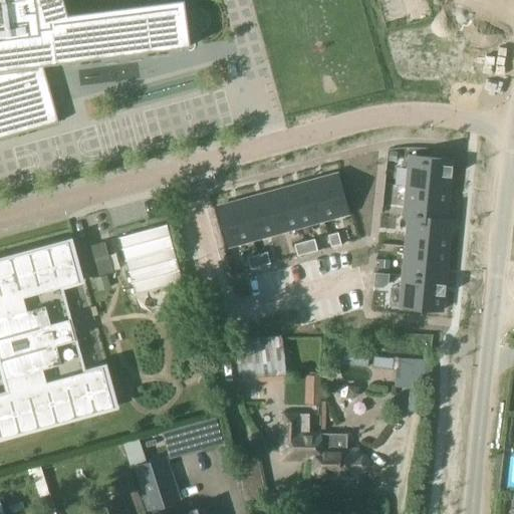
[(0,0),(0,138),(58,122),(42,65),(190,46),(183,0),(181,0),(67,15),(62,0),(0,0)]
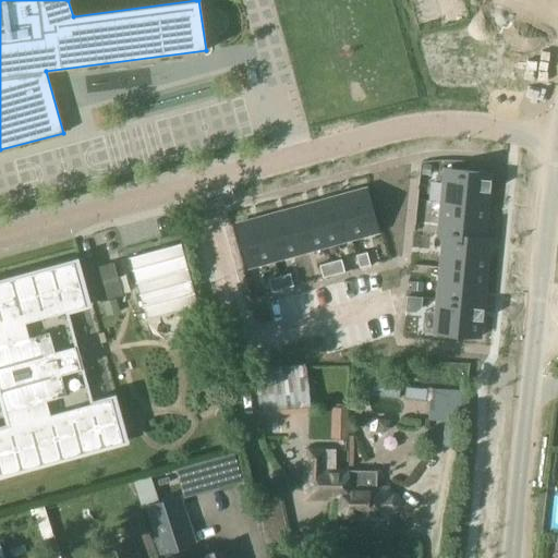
[(422,164),(421,174),(429,176),(431,165),(422,164)]
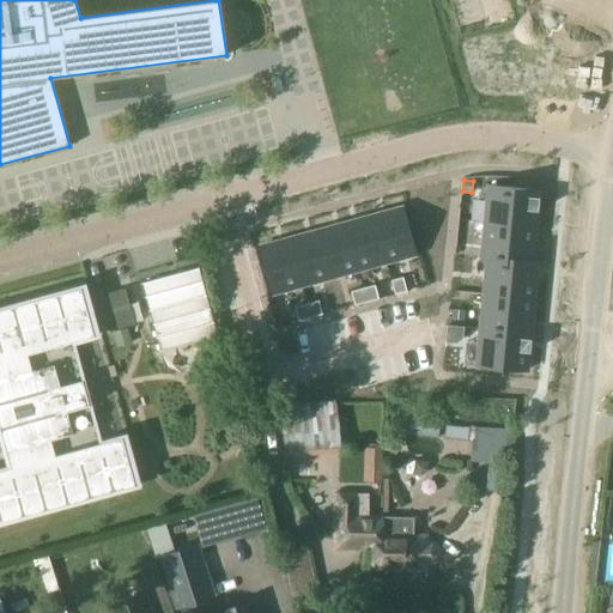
[(487,189),(484,226),(535,230),(538,194),(487,189)]
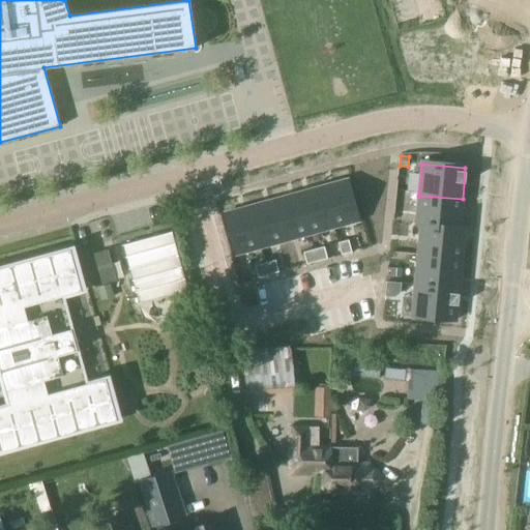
[(346,178),(320,186),(331,229),(358,222),(346,178)]
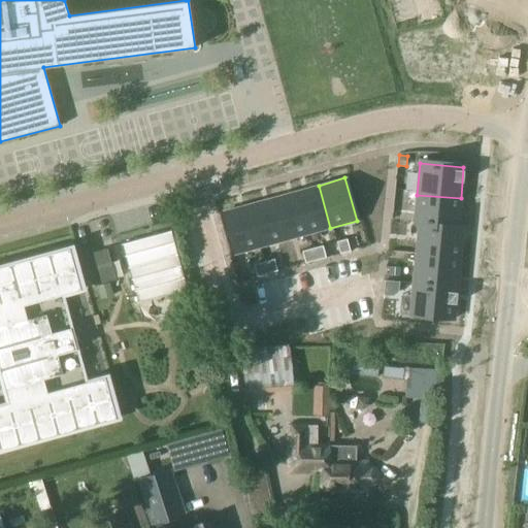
[(319,186),(295,192),(306,234),(330,228),(319,186)]
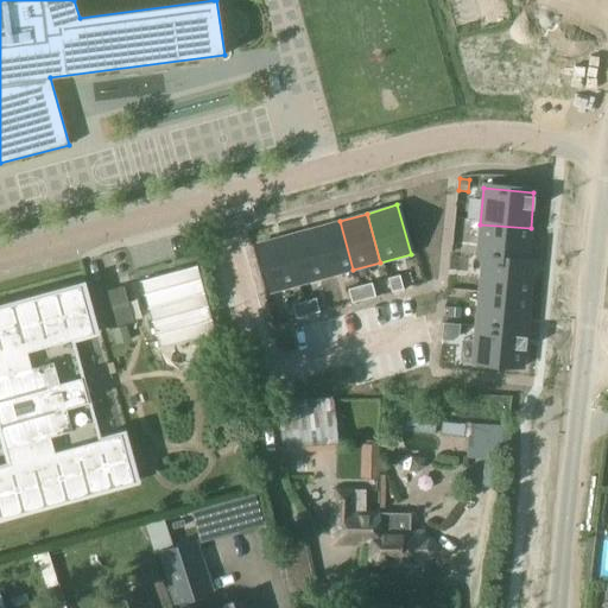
[(340,221),(312,229),(324,277),(353,270),(340,221)]
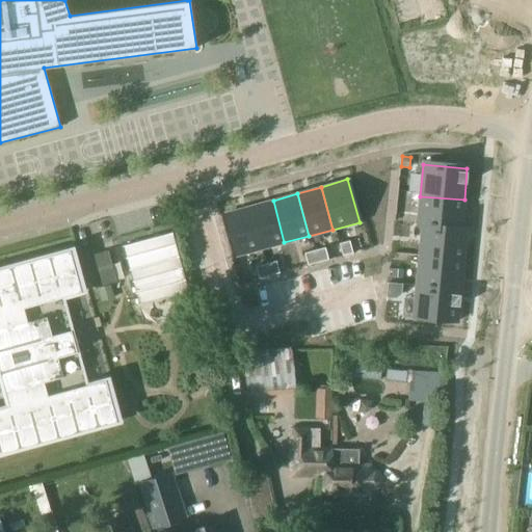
[(420,196),(417,228),(422,228),(461,229),(464,200),(420,196)]
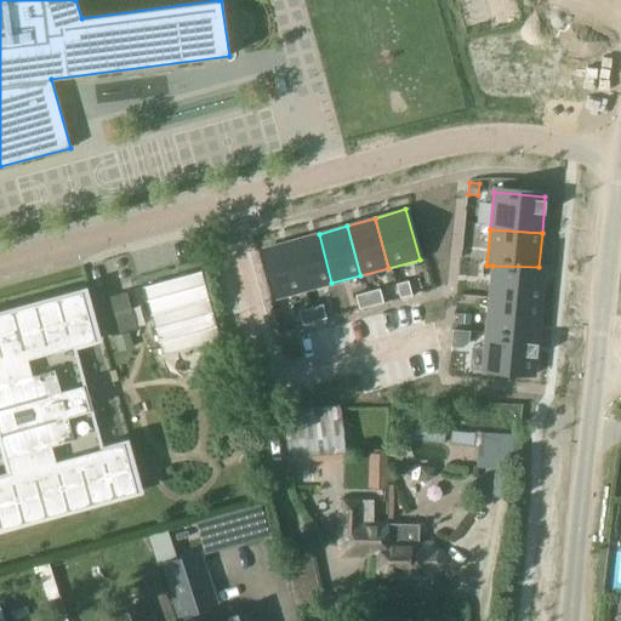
[(319,234),(290,241),(303,291),(331,283),(319,234)]
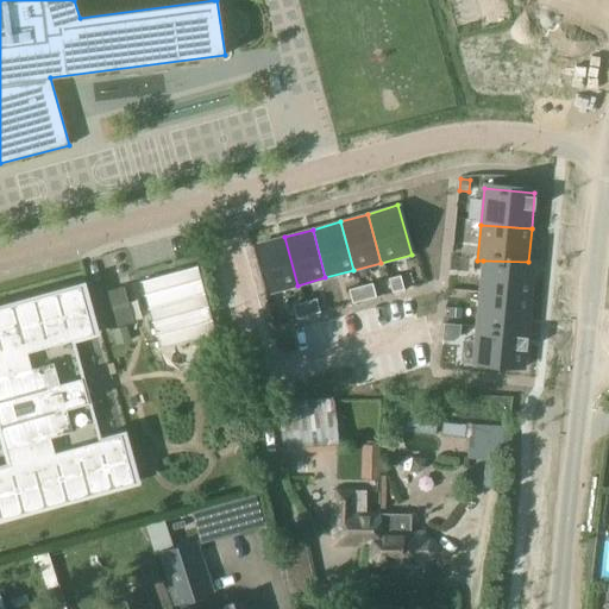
[(284,237),(255,246),(268,294),(297,286),(284,237)]
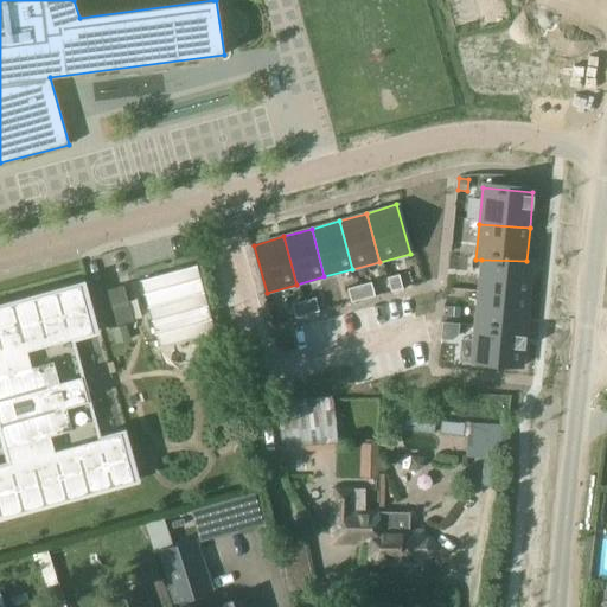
[(481,260),(478,294),(529,299),(532,262),(526,261),(481,260)]
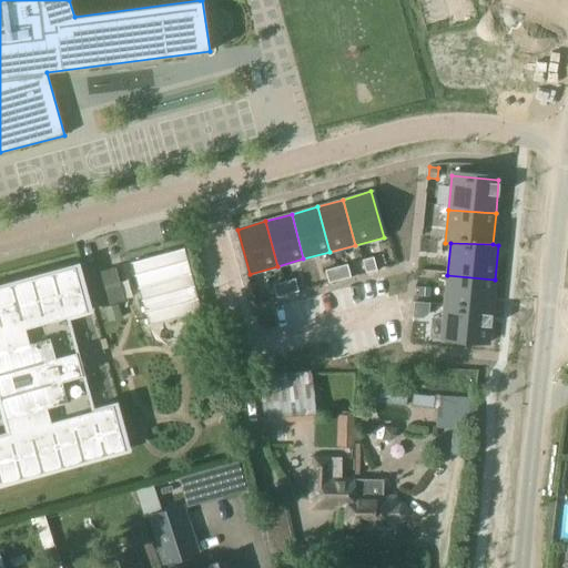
[(186,249),(133,261),(149,326),(203,313),(186,249)]
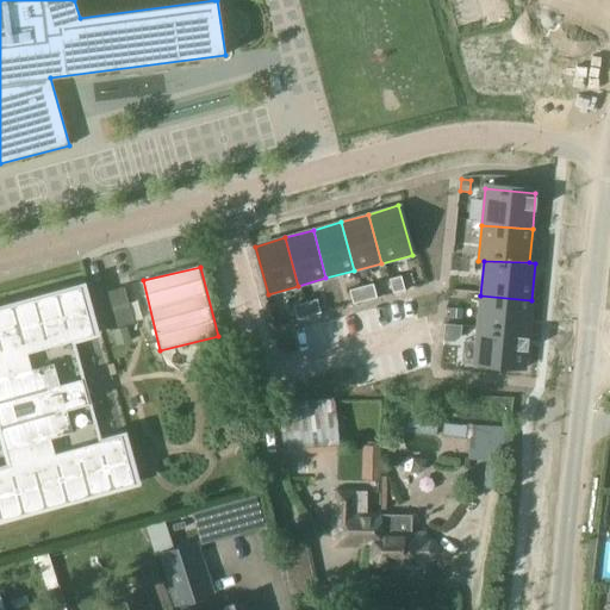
[(400,275),(388,279),(392,293),(405,290),(403,282),(400,275)]
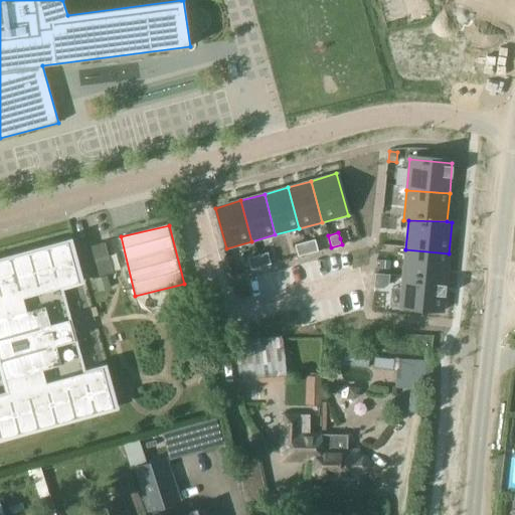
[(315,239),(305,242),(308,253),(318,250),(315,239)]
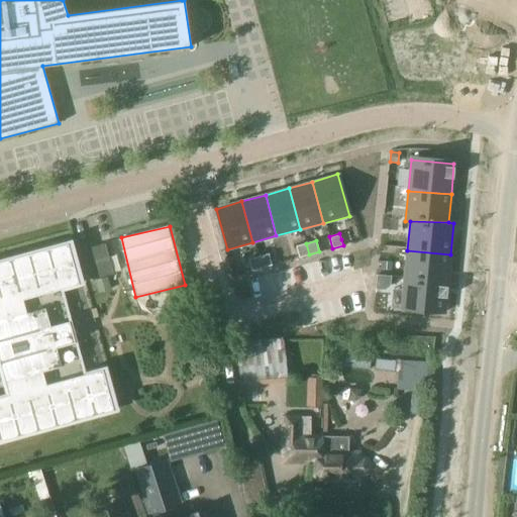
[(68,242),(0,261),(0,365),(8,395),(0,396),(0,440),(114,410),(103,369),(84,374),(61,289),(80,284),(68,242)]
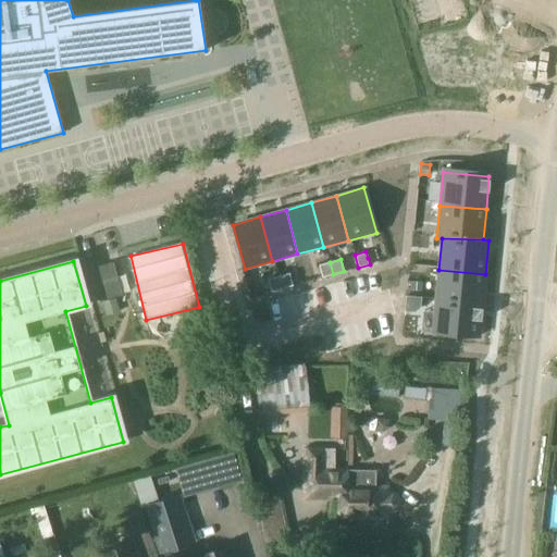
[(93,268),(101,300),(122,295),(113,262),(93,268)]
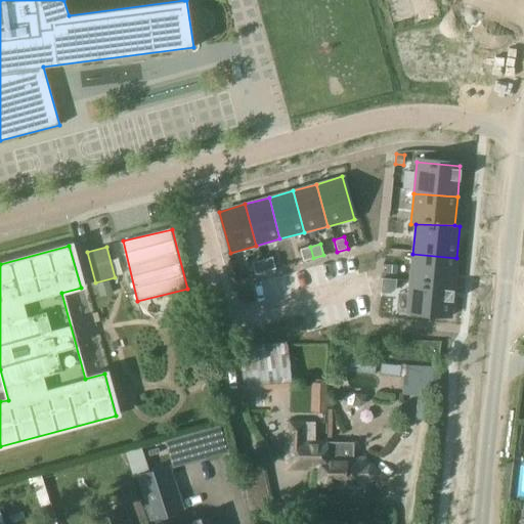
[(313,258),(310,247),(300,249),(303,261),(313,258)]
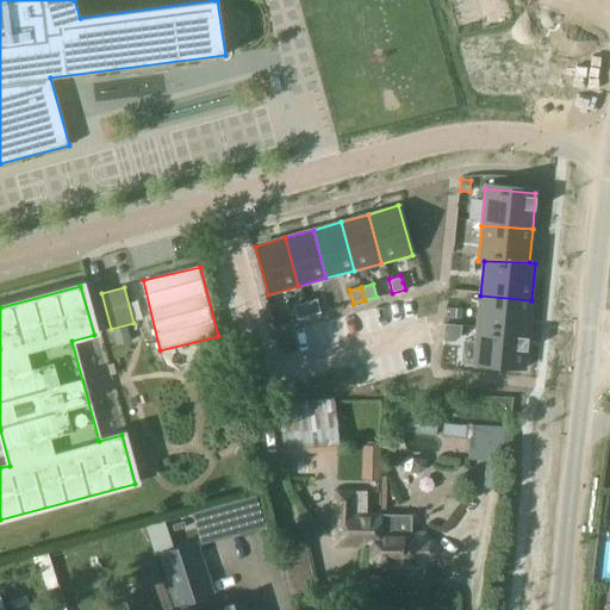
[(480,296),(477,330),(528,335),(531,300),(480,296)]
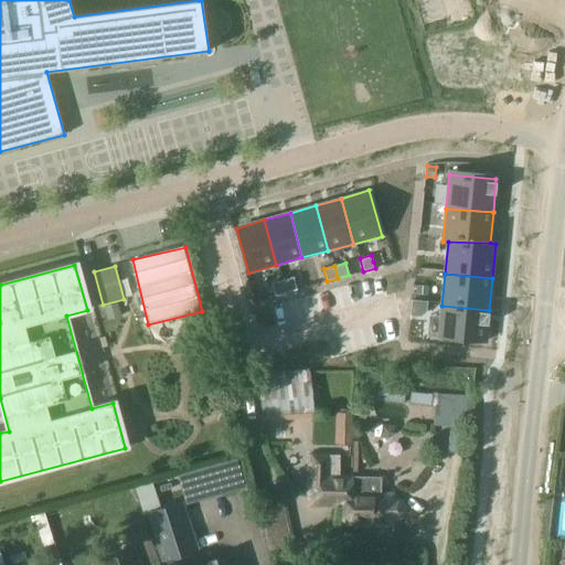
[(294,277),(283,280),(286,292),(297,290),(294,277)]
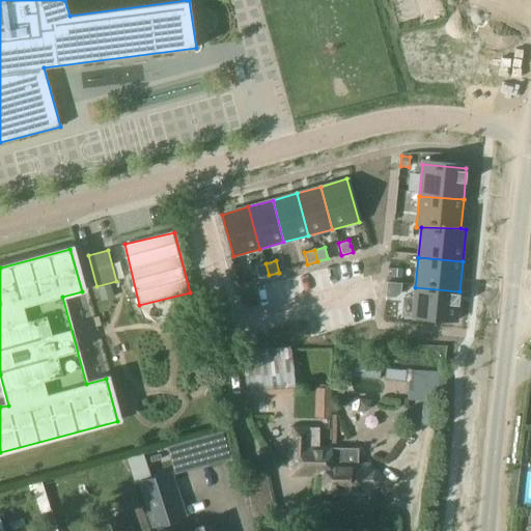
[(269,275),(266,263),(255,266),(258,278),(269,275)]
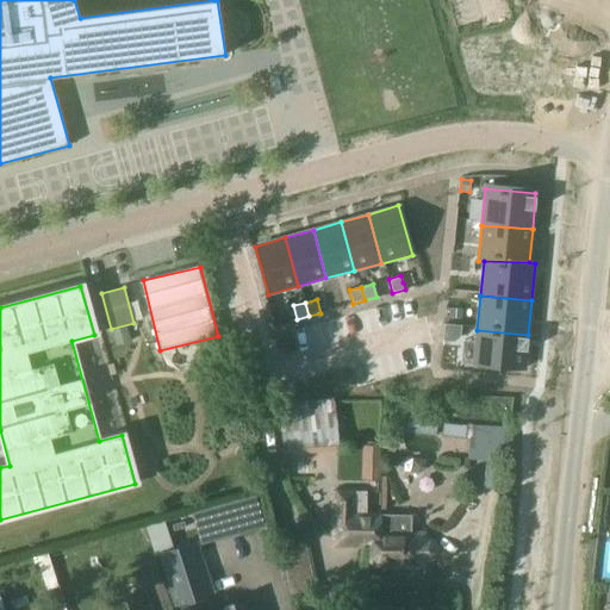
[(444,324),(443,340),(455,341),(460,337),(461,325),(444,324)]
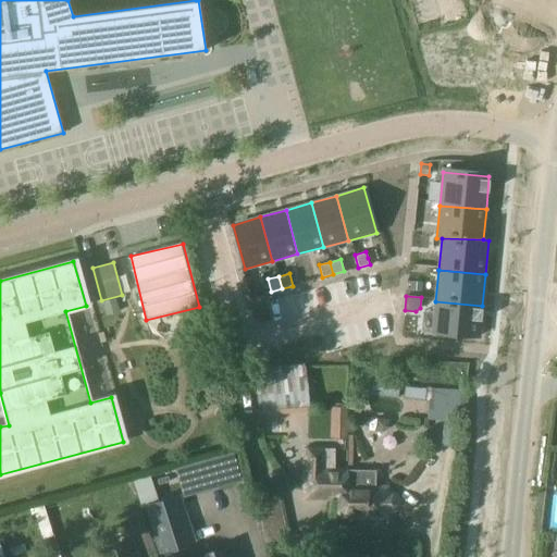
[(435,301),(432,335),(479,339),(482,306),(435,301)]
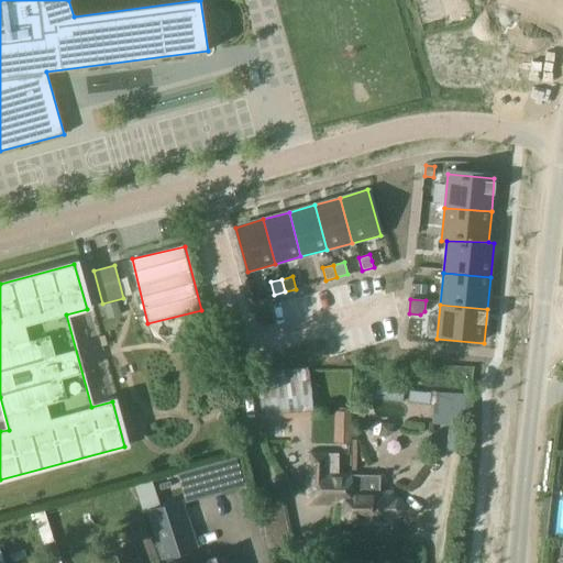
[(307,366),(256,373),(261,416),(312,410),(307,366)]
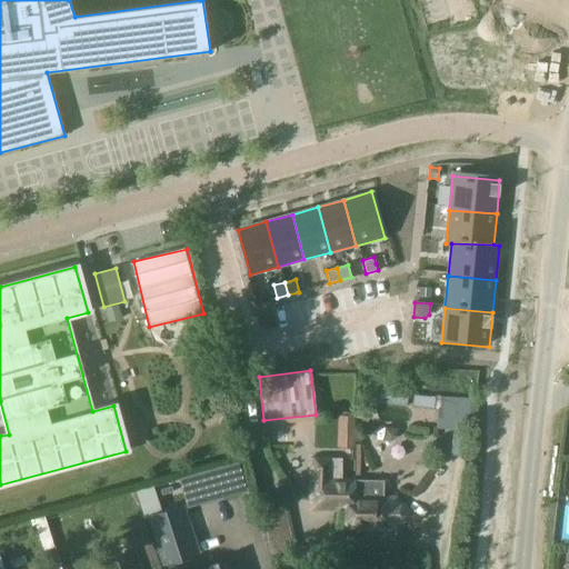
[(406,407),(408,388),(371,385),(369,403),(406,407)]
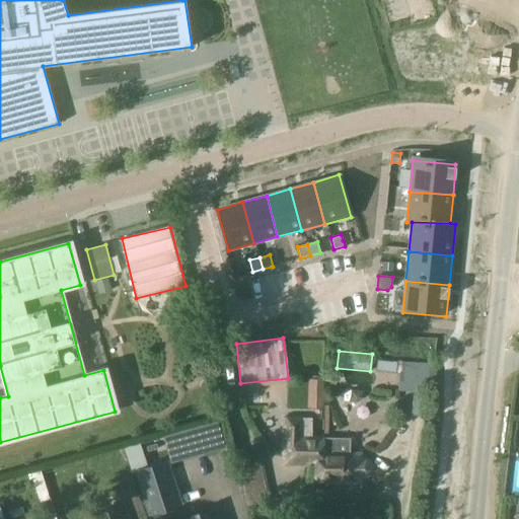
[(431,374),(431,361),(402,360),(402,373),(399,373),(398,390),(436,391),(436,374),(431,374)]
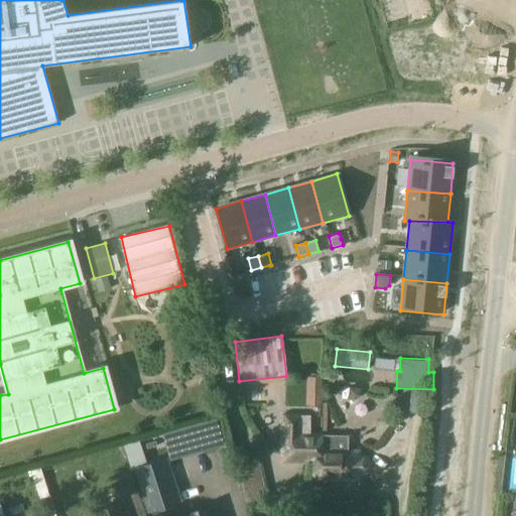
[(306,375),(306,396),(320,396),(320,375),(306,375)]
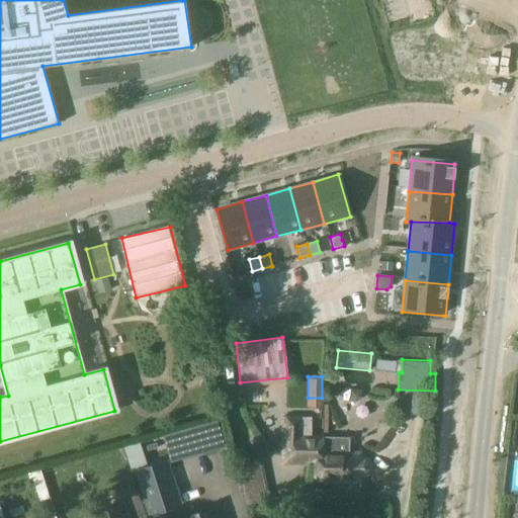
[(281,417),(280,463),(315,463),(315,451),(316,451),(321,451),(321,436),(310,436),(311,418),(299,418),(281,417)]
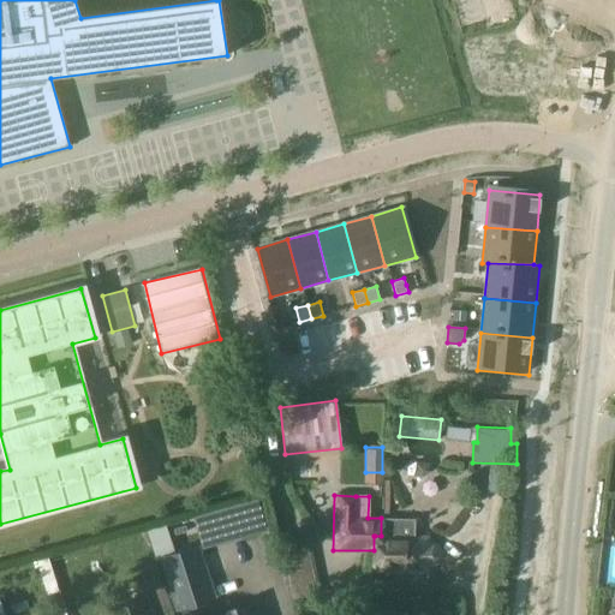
[(374,550),(374,571),(375,571),(427,572),(427,538),(413,538),(415,518),(401,518),(381,518),(381,536),(375,536),(374,536),(374,550)]
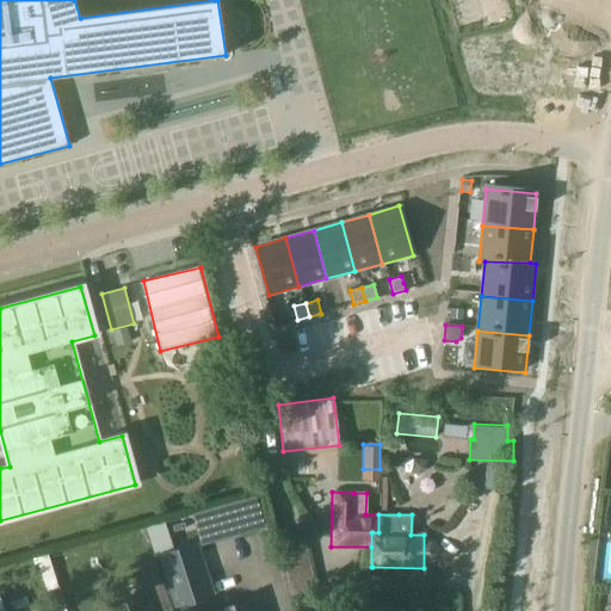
[(213,594),(203,567),(196,543),(159,555),(166,576),(177,606),(213,594)]
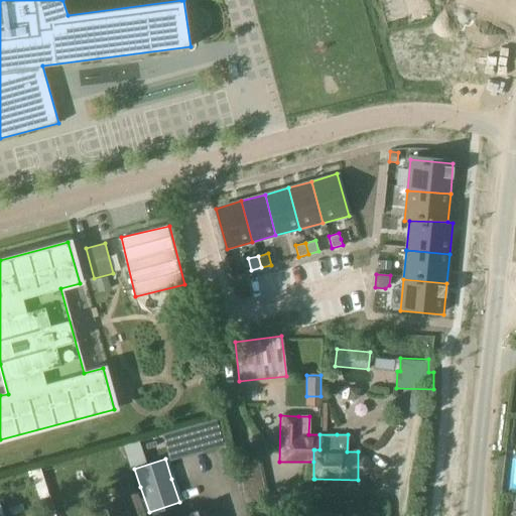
[(245,504),(269,499),(262,462),(238,467),(245,504)]
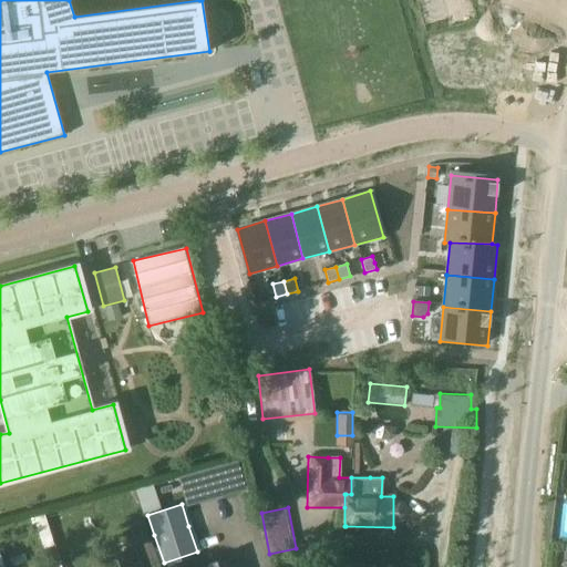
[(237,566),(234,557),(202,566),(237,566)]
